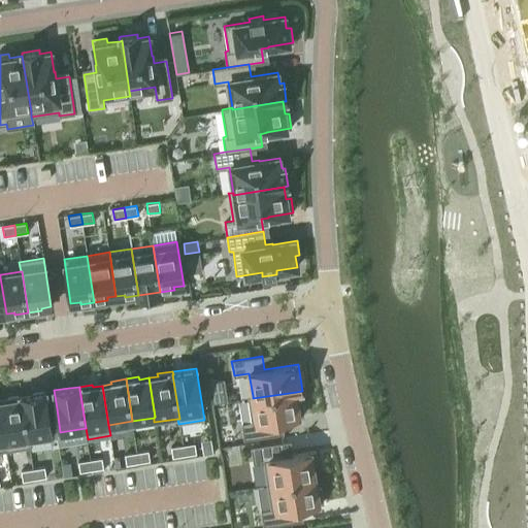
[(23,398),(22,398),(29,442),(30,441),(53,438),(45,392),(30,394),(23,395),(23,398)]
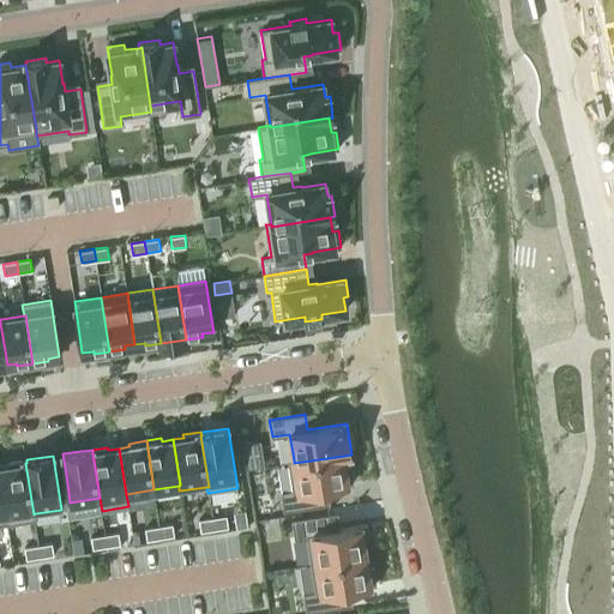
[(345,467),(344,456),(294,463),(294,461),(288,462),(293,491),(281,493),(283,511),(319,505),(317,489),(353,483),(350,467),(345,467)]
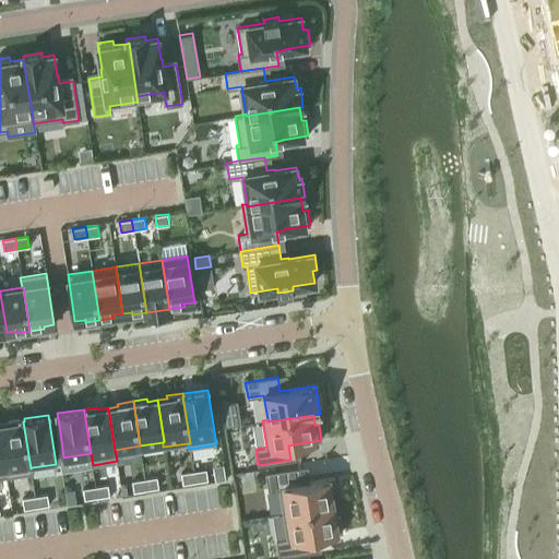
[(8,424),(0,425),(0,432),(6,466),(3,467),(6,477),(33,473),(32,467),(31,468),(23,421),(24,421),(24,418),(8,421),(8,424)]
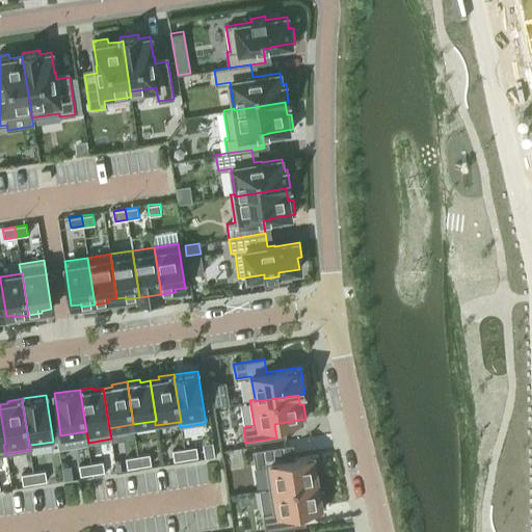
[(195,446),(184,448),(186,458),(197,456),(195,446)]
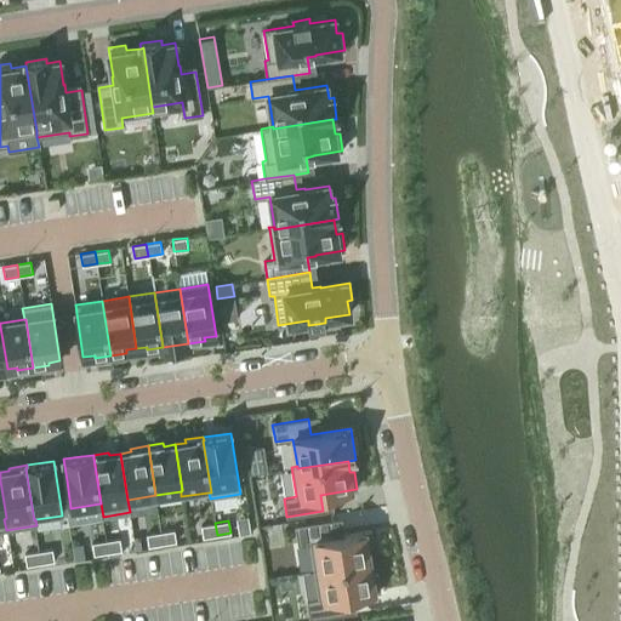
[(311,542),(314,570),(370,562),(369,548),(372,548),(370,531),(334,536),(331,520),(295,527),(298,545),(311,542)]
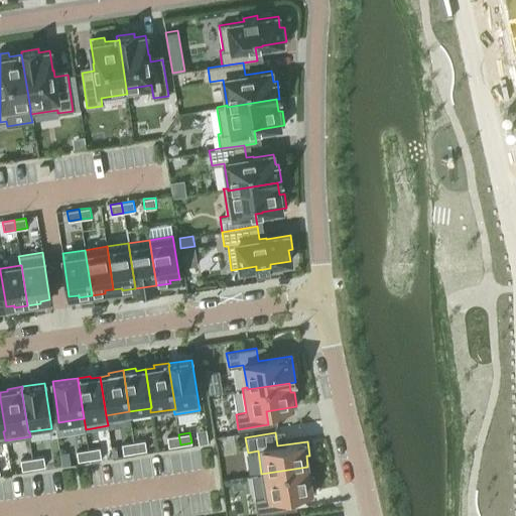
[(168,446),(180,444),(178,434),(166,436),(168,446)]
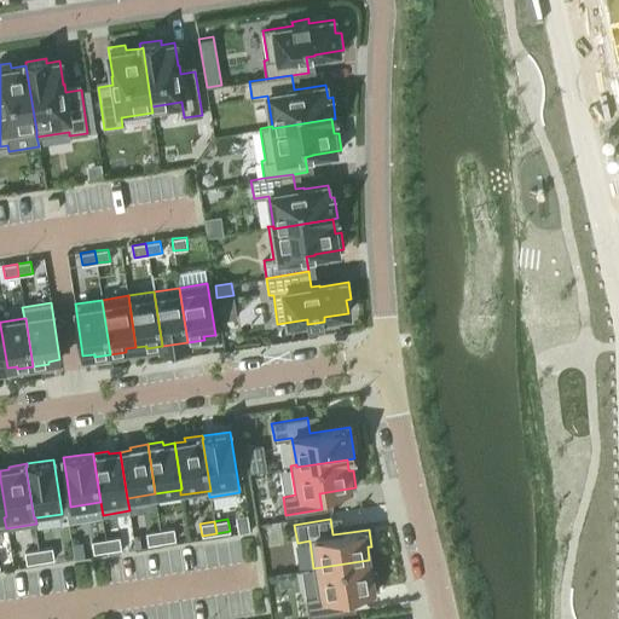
[(173,527),(160,530),(162,542),(175,539),(173,527)]
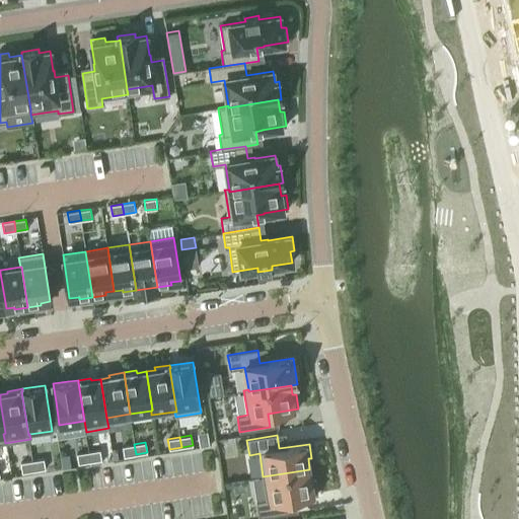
[(124,456),(136,454),(134,444),(122,446),(124,456)]
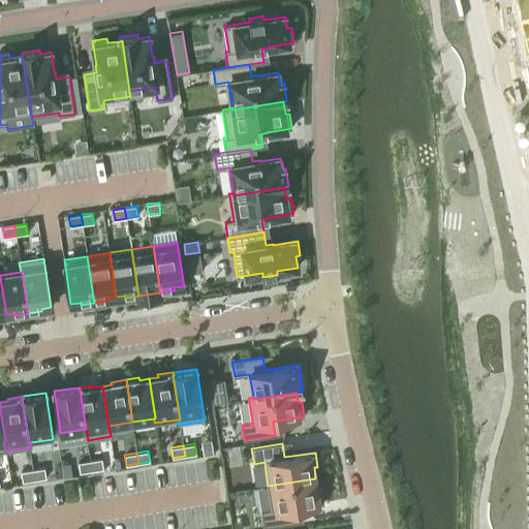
[(102,459),(90,460),(92,470),(103,469),(102,459)]
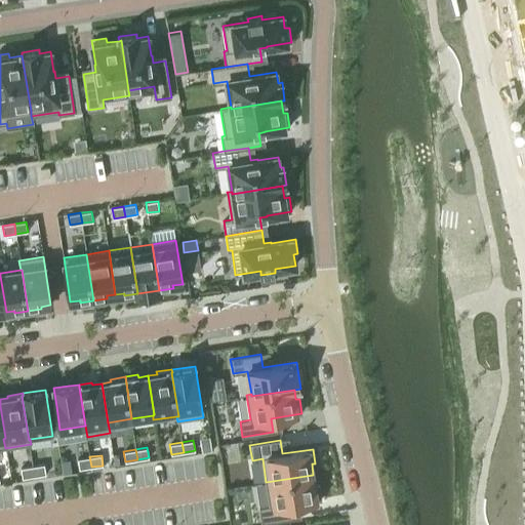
[(79,469),(91,467),(89,456),(77,458),(79,469)]
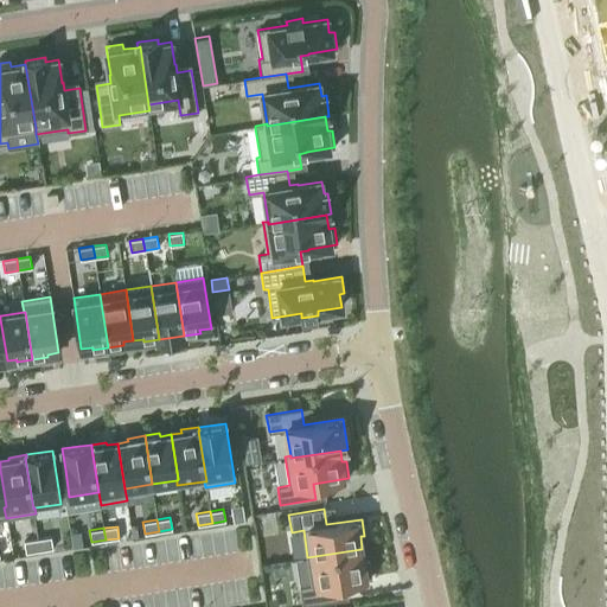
[(51,536),(38,538),(39,550),(53,548),(51,536)]
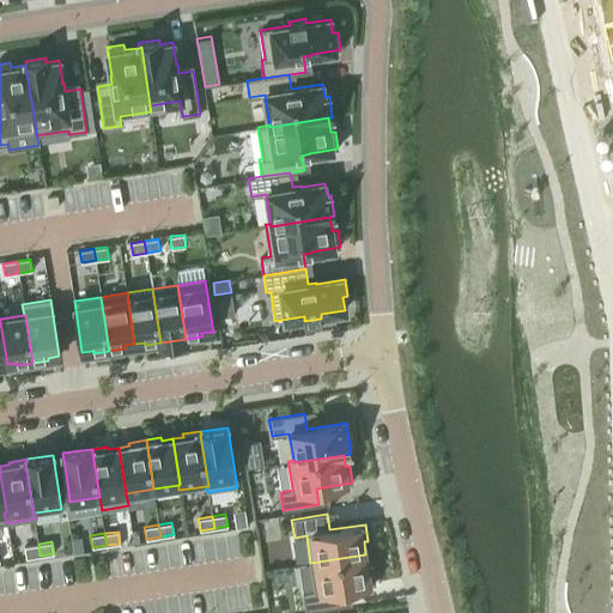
[(26,558),(40,556),(38,544),(24,546),(26,558)]
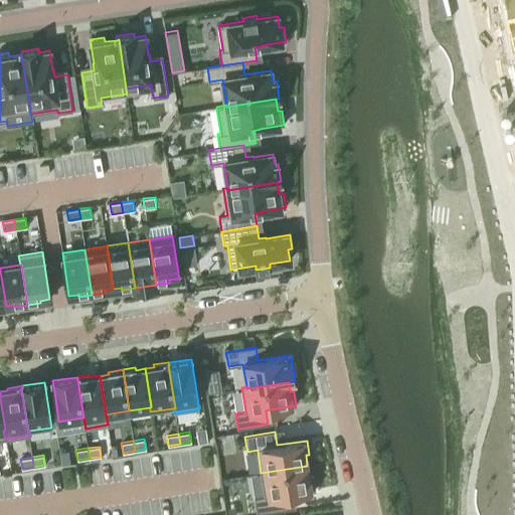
[(309,476),(307,466),(261,473),(265,497),(254,498),(256,513),(287,508),(285,495),(315,490),(313,476),(309,476)]
